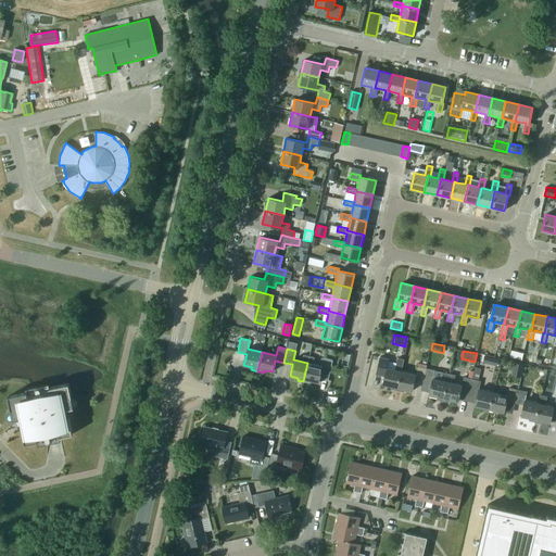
[(496,365),(498,357),(494,356),(484,354),(482,362),(496,365)]
